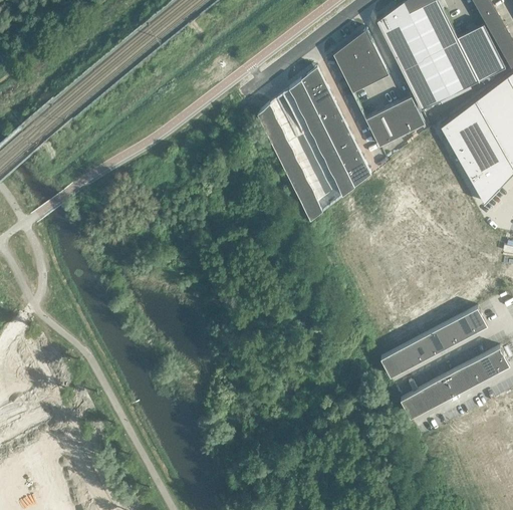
[(457,38),(437,0),(405,0),(381,18),(376,21),(421,110),(477,81),(478,82),(479,82),(478,81),(504,68),(483,25),(457,38)]
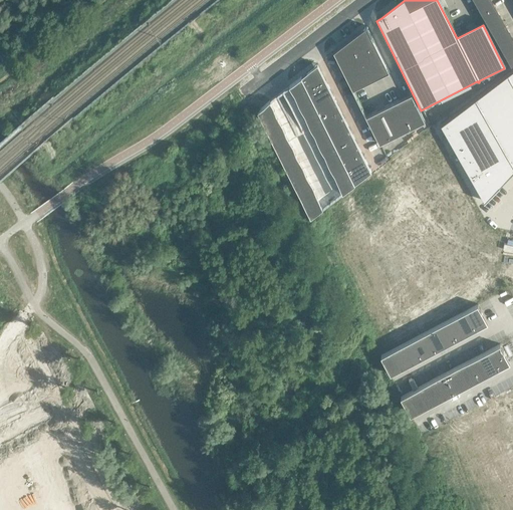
[(471,0),(510,68),(512,66),(512,44),(487,0),(471,0)]
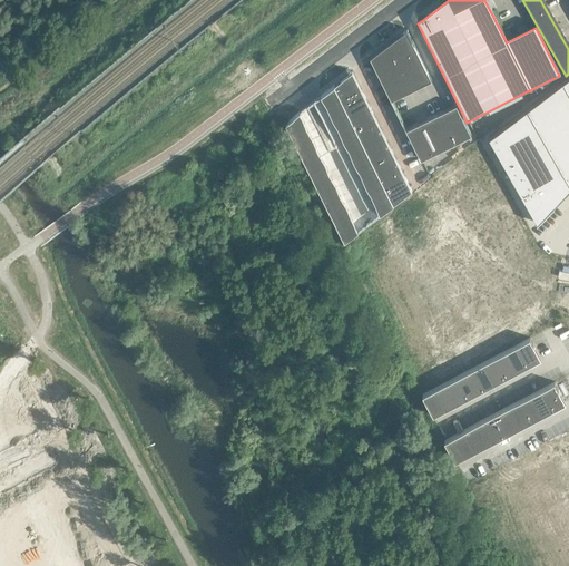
[(369,61),(390,104),(430,84),(405,33),(369,61)]
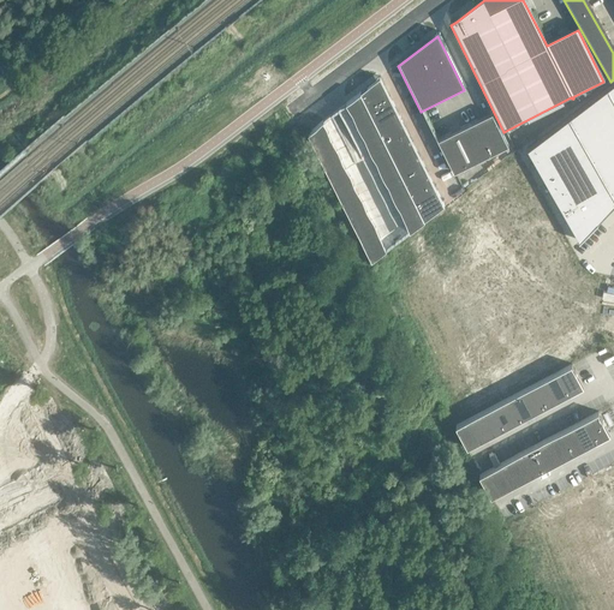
[(359,96),(365,108),(369,114),(391,103),(379,81),(359,96)]
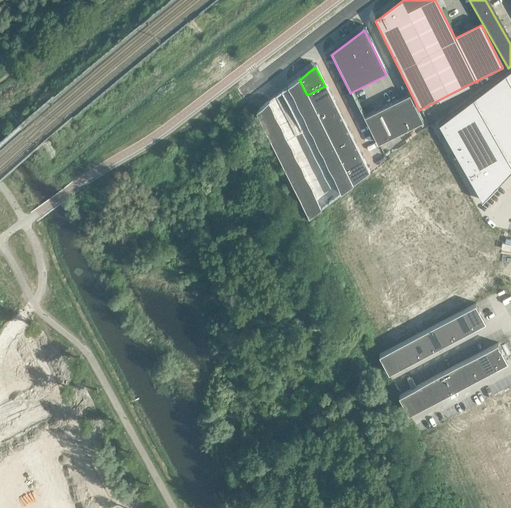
[(510,86),(505,76),(473,100),(507,161),(510,159),(510,86)]
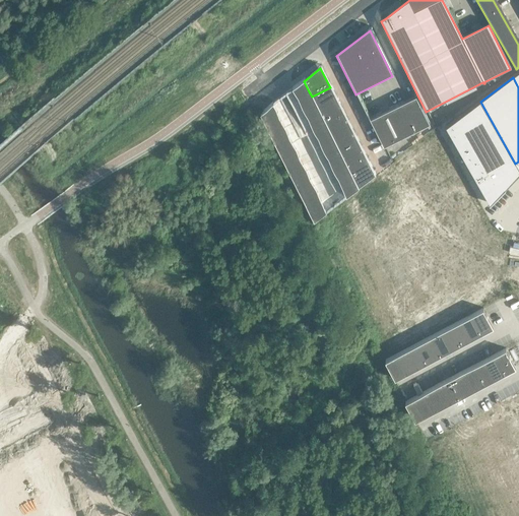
[(309,91),(304,81),(292,91),(296,99),(309,91)]
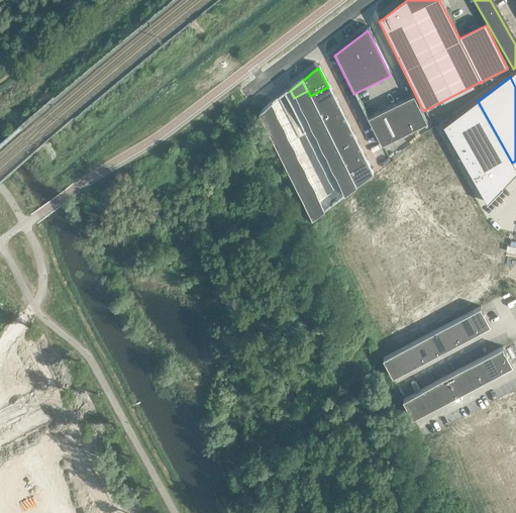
[(334,100),(328,87),(310,96),(311,98),(314,105),(316,109),(334,100)]
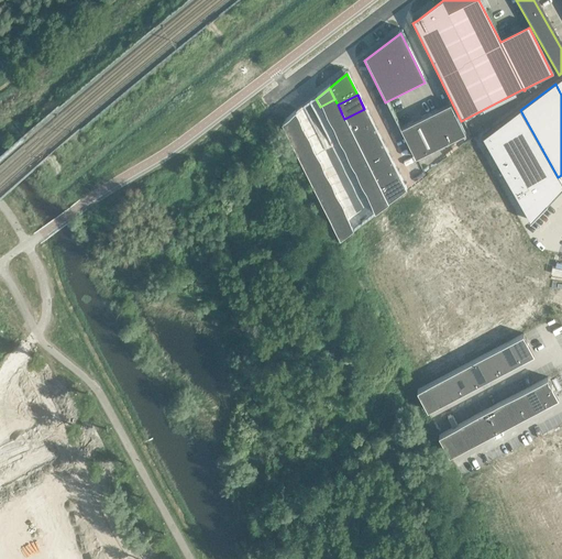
[(338,105),(334,99),(320,107),(323,114),(339,107),(338,105)]
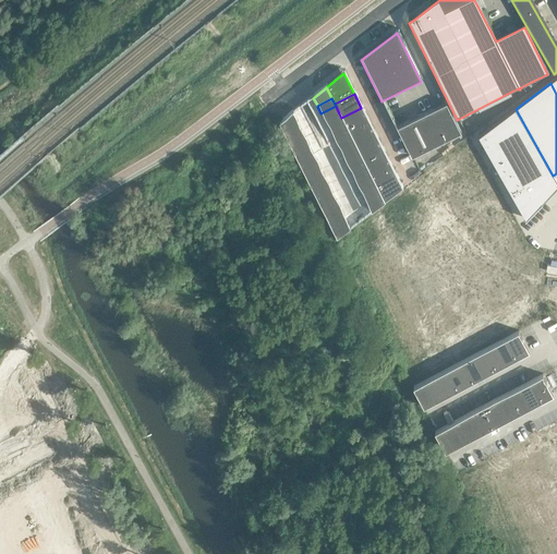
[(339,113),(336,106),(321,113),(325,121),(339,113)]
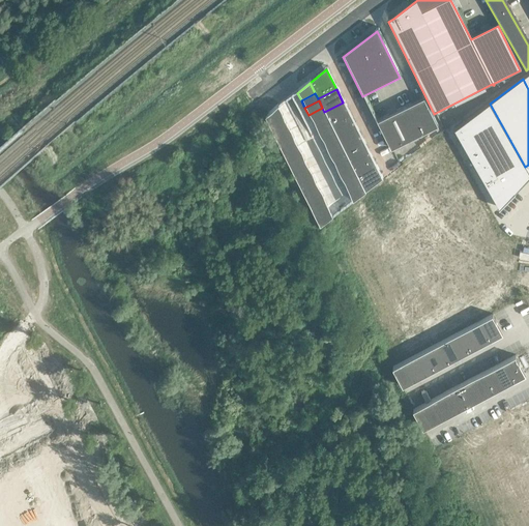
[(390,151),(437,128),(423,100),(377,123),(390,151)]
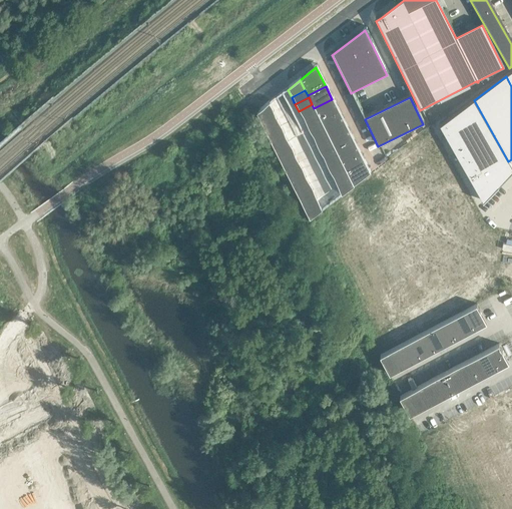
[(338,112),(332,99),(314,108),(316,112),(319,119),(320,121),(338,112)]
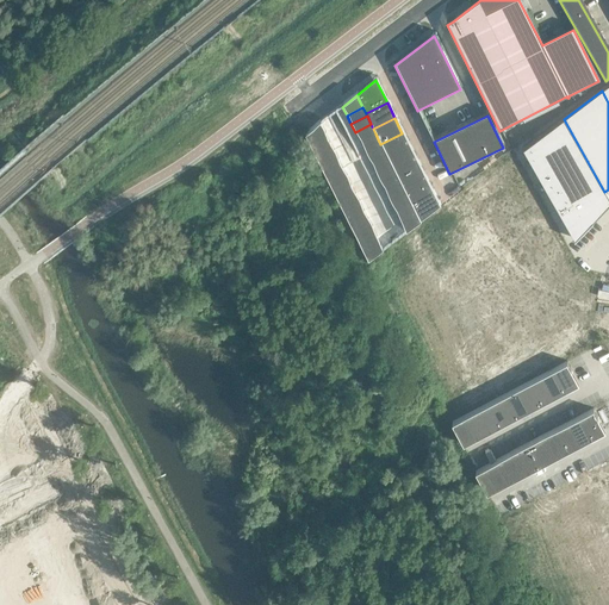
[(522,151),(573,242),(573,243),(577,239),(589,228),(592,224),(591,224),(588,218),(608,205),(608,199),(604,192),(564,119),(522,151)]
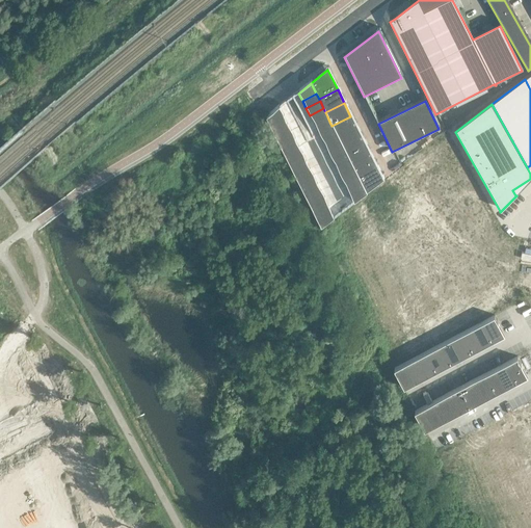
[(327,116),(325,112),(323,108),(310,115),(313,123),(327,116)]
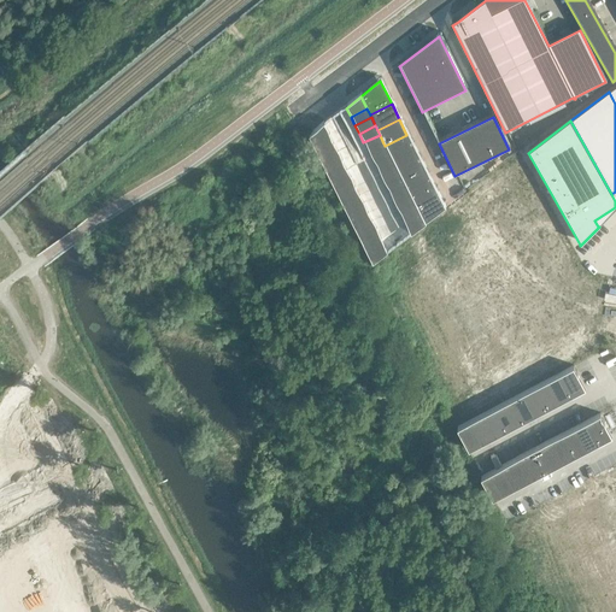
[(323,127),(316,131),(320,140),(328,136),(323,127)]
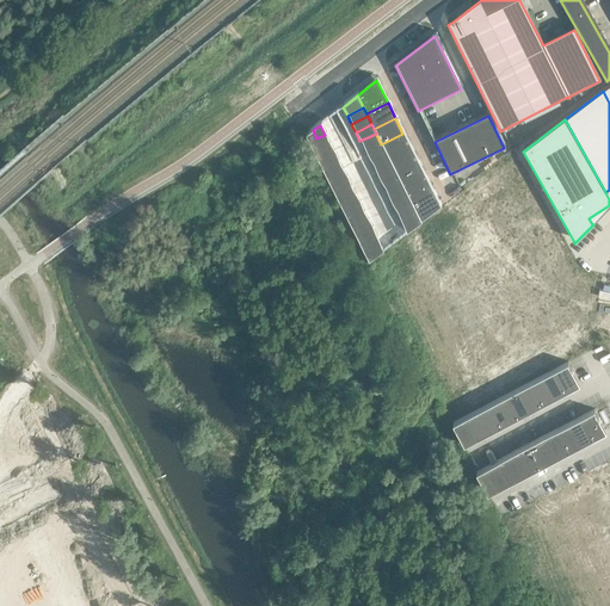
[(316,138),(313,130),(306,136),(308,143),(316,138)]
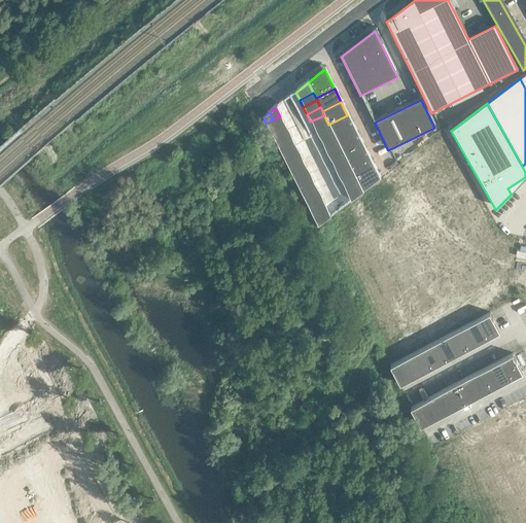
[(327,123),(324,115),(310,121),(314,129),(327,123)]
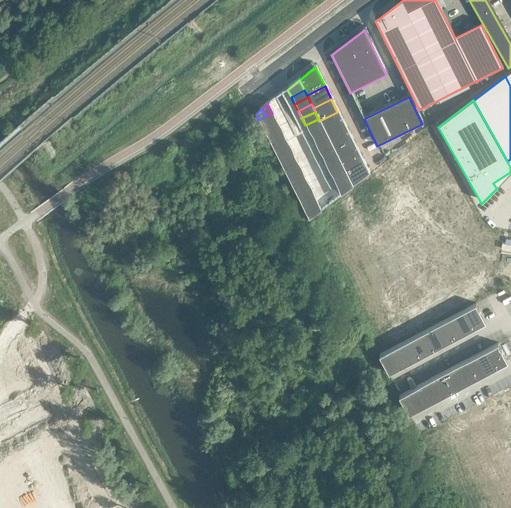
[(344,124),(337,112),(319,121),(322,126),(325,133),(344,124)]
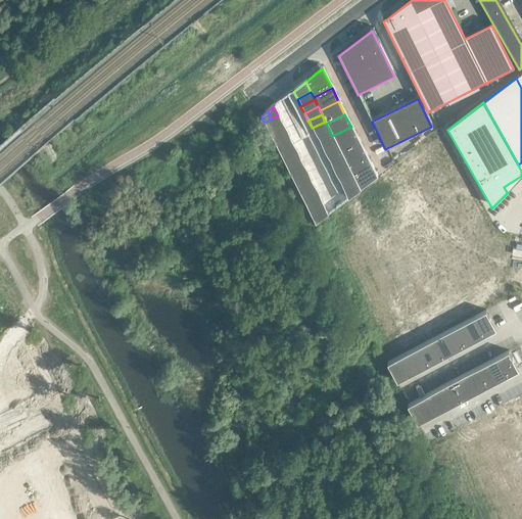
[(282,125),(278,115),(271,119),(264,123),(269,132),(282,125)]
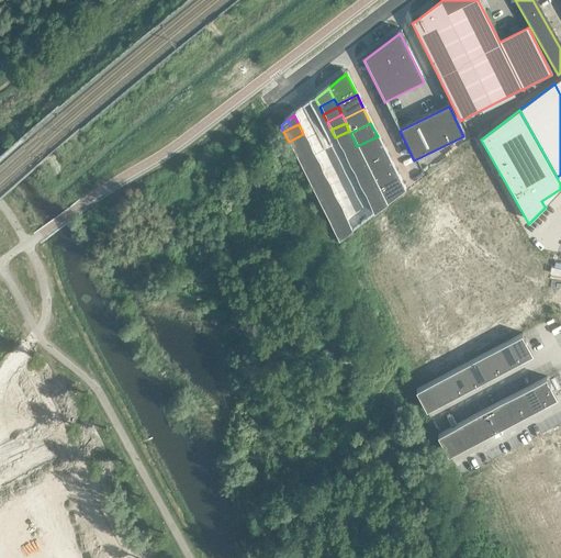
[(354,138),(350,133),(349,131),(335,137),(338,146),(354,138)]
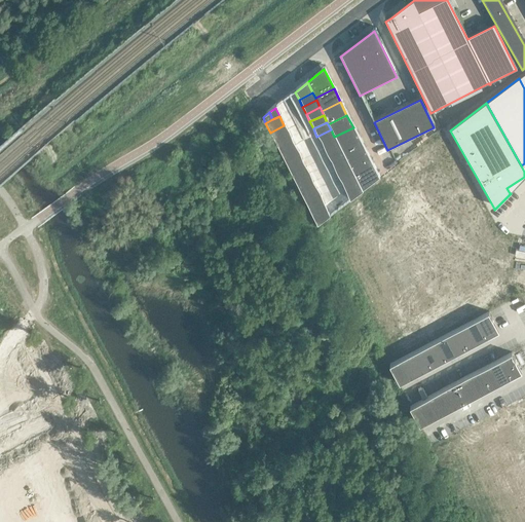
[(288,133),(284,125),(270,133),(273,140),(288,133)]
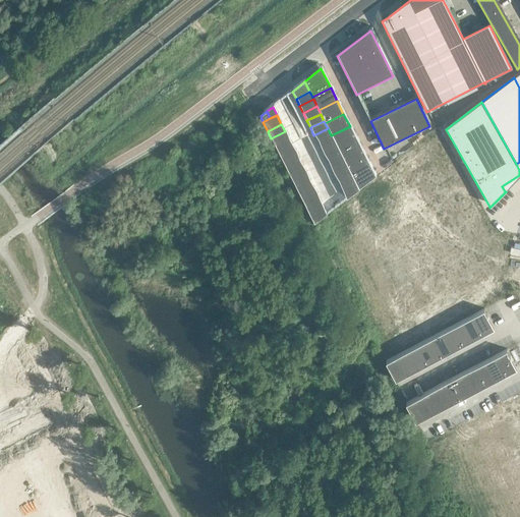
[(356,139),(350,126),(331,135),(335,142),(338,149),(356,139)]
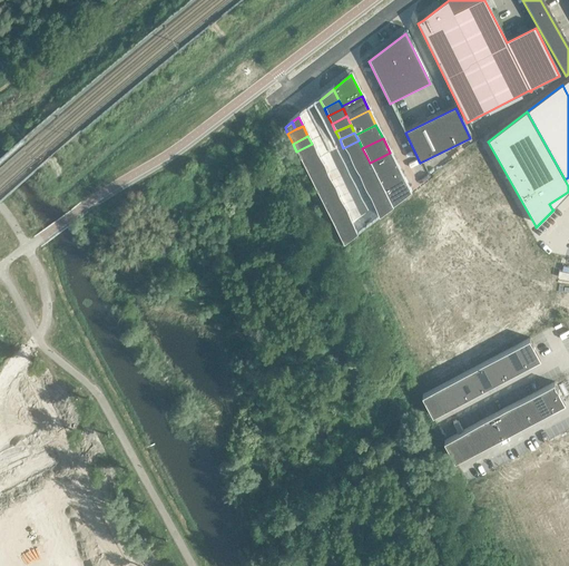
[(362,148),(359,140),(343,148),(347,156),(362,148)]
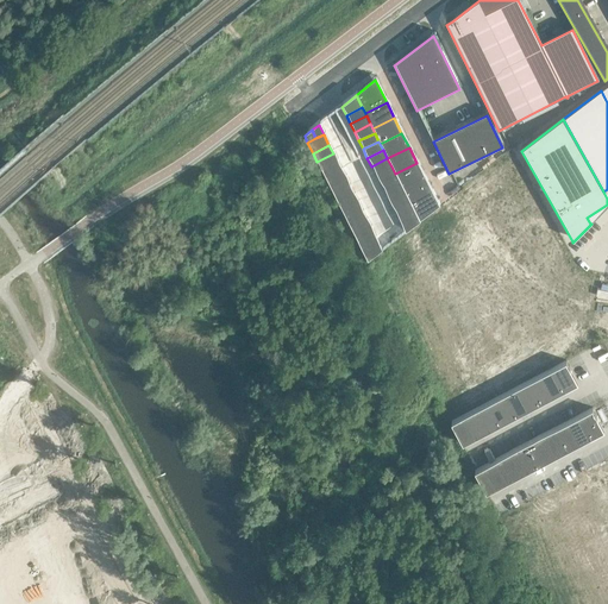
[(337,162),(333,153),(317,162),(321,170),(337,162)]
